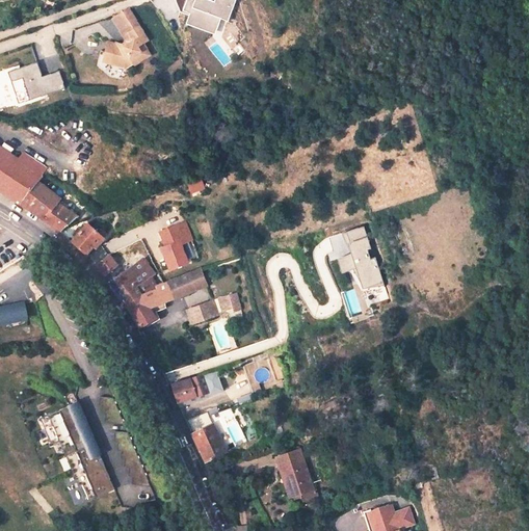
[(229,21),(237,0),(215,0),(215,2),(210,0),(176,0),(180,11),(189,16),(187,21),(206,28),(208,22),(217,25),(220,18),(229,21)]
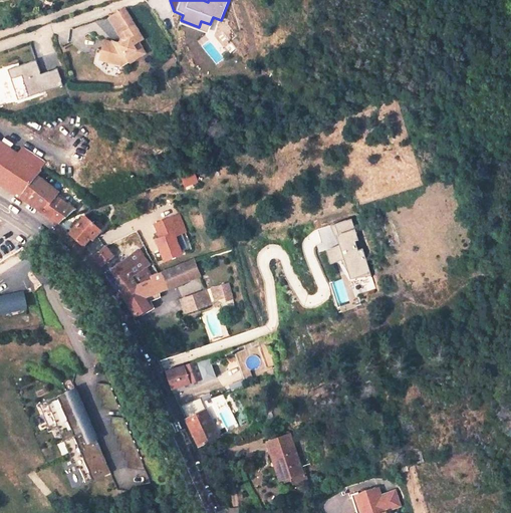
[(122,40),(118,43),(112,41),(112,43),(104,40),(101,50),(107,52),(105,61),(121,65),(129,61),(130,62),(145,53),(138,41),(143,39),(124,8),(109,17),(122,40)]
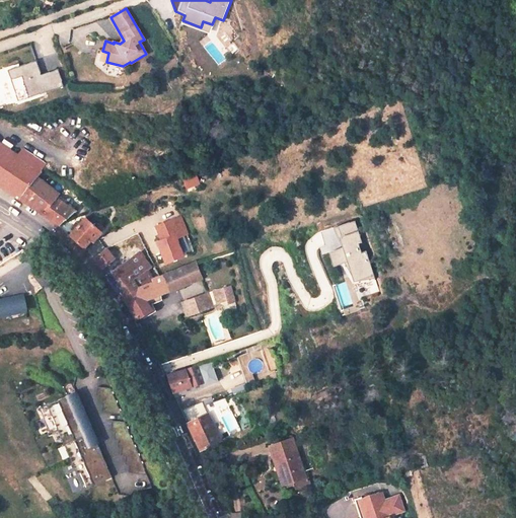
[(201,27),(182,20),(181,23),(209,33),(212,24),(203,21),(201,27)]
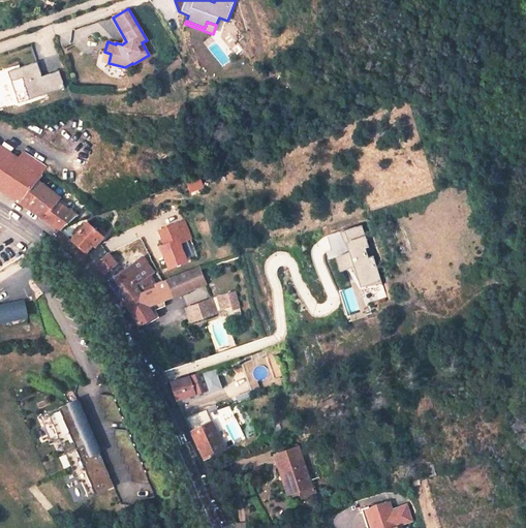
[(111,54),(104,52),(99,51),(96,65),(110,76),(122,80),(125,67),(109,63),(111,54)]
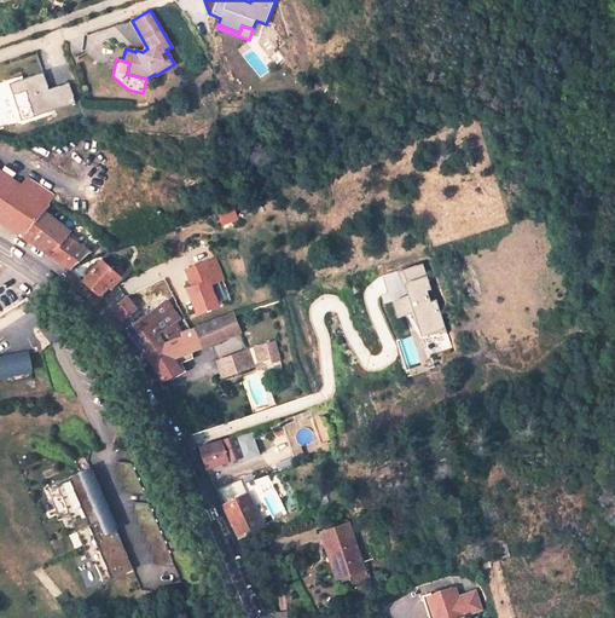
[(10,82),(22,119),(75,102),(69,81),(48,88),(44,71),(10,82)]
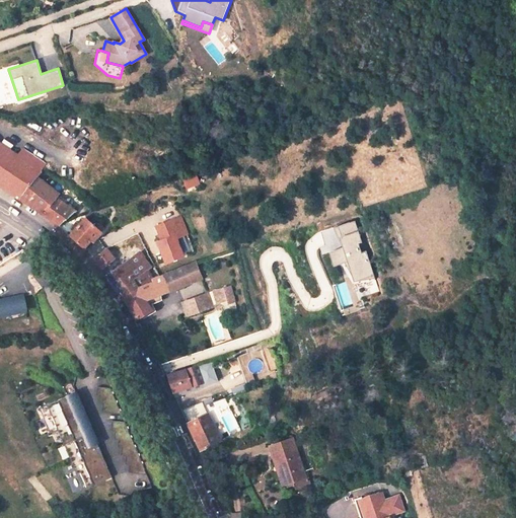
[(0,187),(53,220),(58,224),(71,214),(72,216),(77,212),(56,198),(59,194),(35,177),(40,171),(38,170),(43,162),(21,147),(15,155),(0,144),(0,187)]
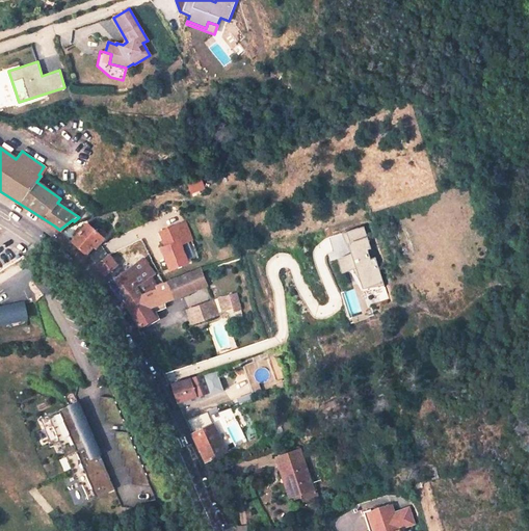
[(201,186),(197,177),(186,181),(189,190),(201,186)]
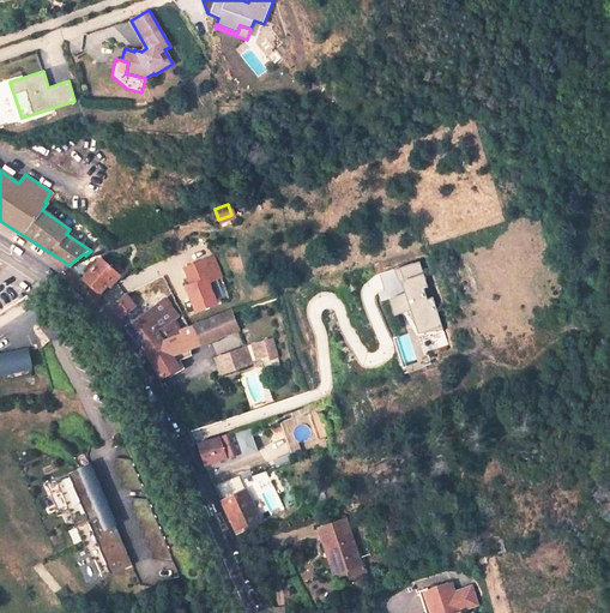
[(110,278),(118,272),(98,253),(68,265),(71,268),(72,269),(74,270),(77,272),(79,274),(80,276),(83,277),(85,280),(86,281),(89,283),(91,284),(92,287),(95,289),(96,290),(109,277),(110,278)]
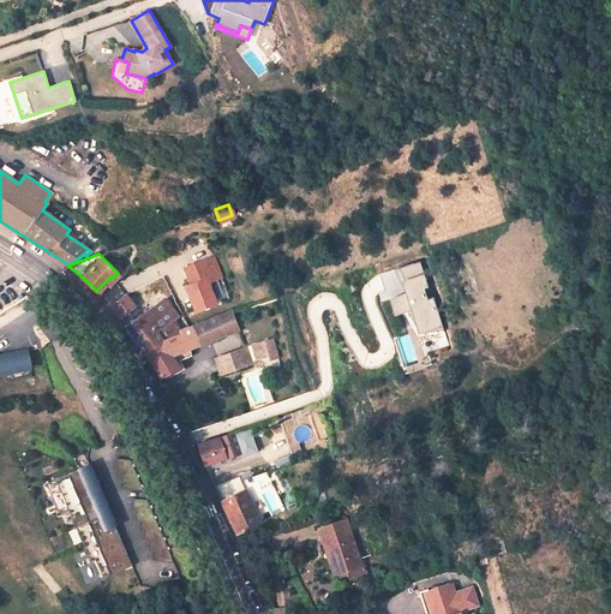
[(214,298),(205,275),(219,270),(211,254),(184,264),(192,281),(186,282),(196,305),(214,298)]
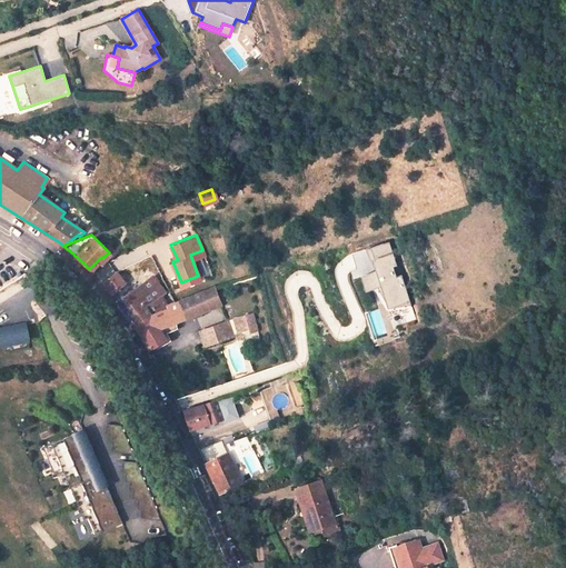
[(108,290),(109,291),(123,280),(116,271),(102,284),(103,284),(105,286),(106,288),(108,290)]
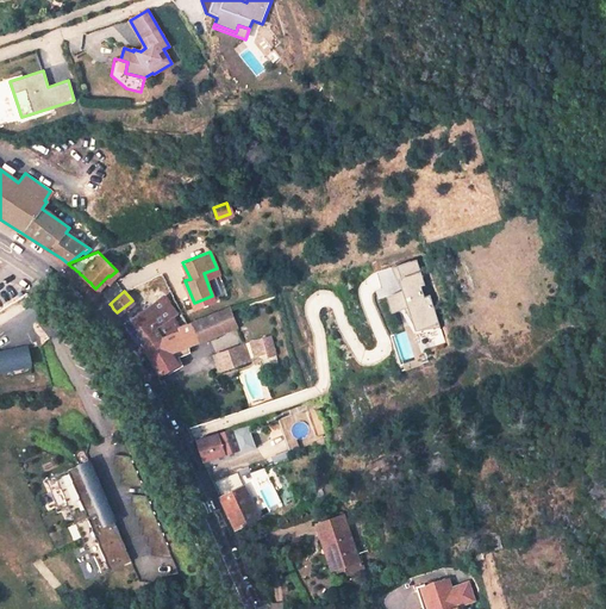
[(174,314),(162,293),(124,322),(125,323),(127,325),(129,328),(130,330),(132,333),(133,334),(135,336),(137,339),(138,341),(139,343),(163,335),(161,331),(158,324),(174,314)]
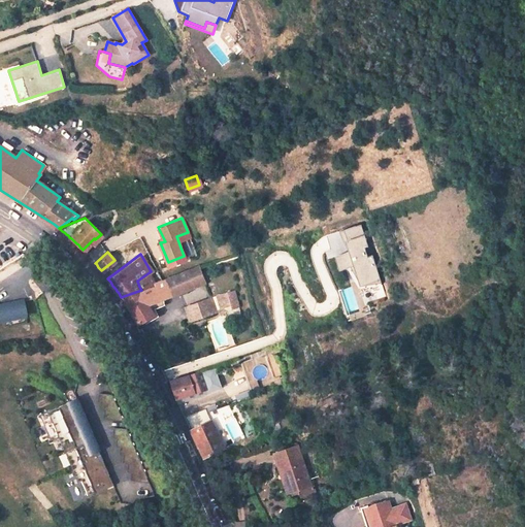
[(150,316),(143,301),(179,291),(185,304),(176,307),(181,322),(217,310),(202,265),(156,281),(157,284),(151,286),(150,283),(139,287),(141,290),(121,297),(136,322),(150,316)]
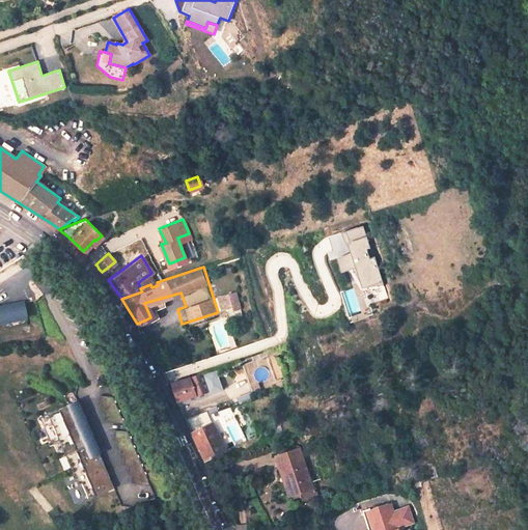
[(214,295),(218,311),(237,306),(232,290),(214,295)]
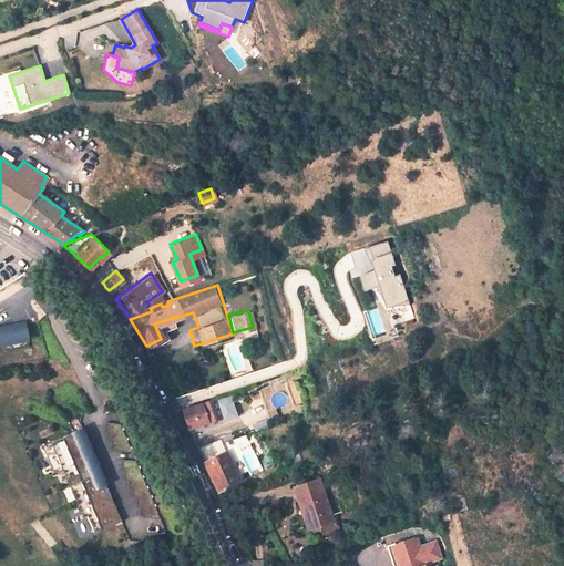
[(24,322),(0,327),(0,343),(27,339),(24,322)]
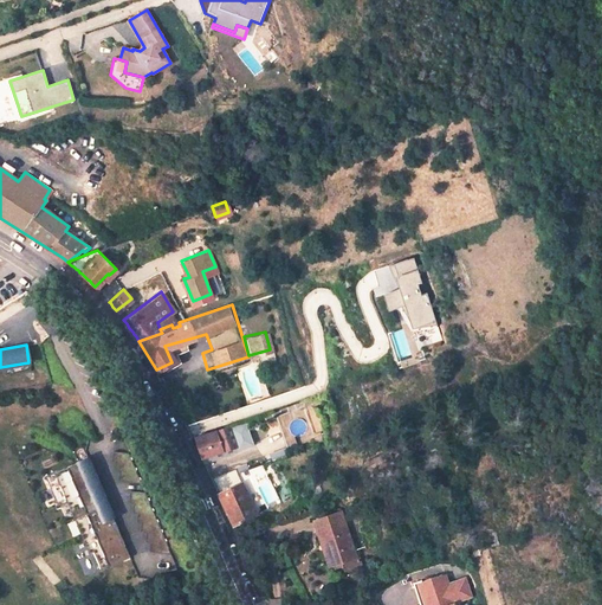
[(230,423),(231,426),(277,411),(276,406),(265,410),(230,422),(230,423)]
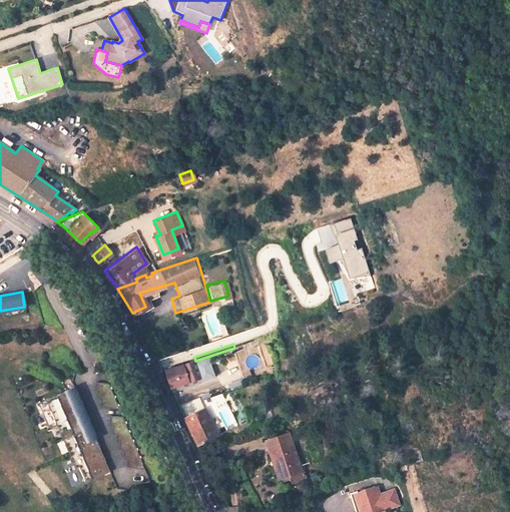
[(236,353),(247,386),(273,378),(262,344),(236,353)]
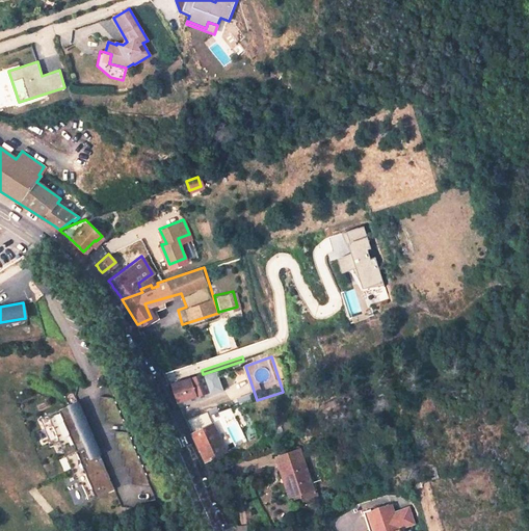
[(177,400),(209,390),(202,371),(168,382),(177,400)]
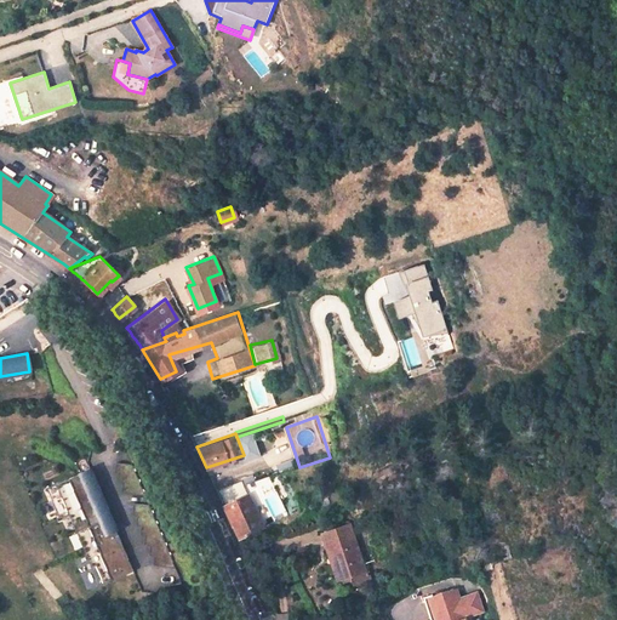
[(144,494),(131,465),(115,462),(114,472),(118,473),(116,482),(123,483),(121,491),(144,494)]
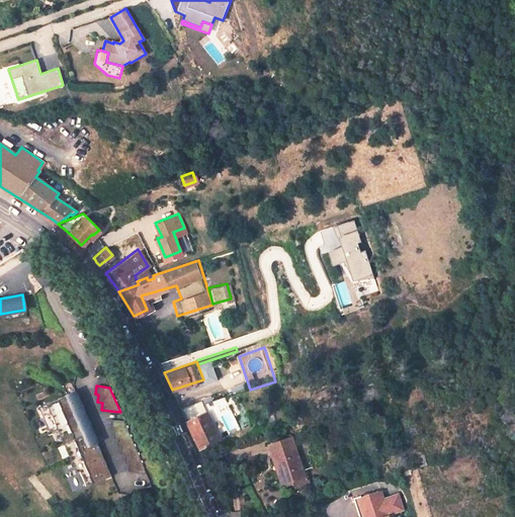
[(110,475),(75,391),(38,407),(50,432),(57,429),(82,487),(110,475)]
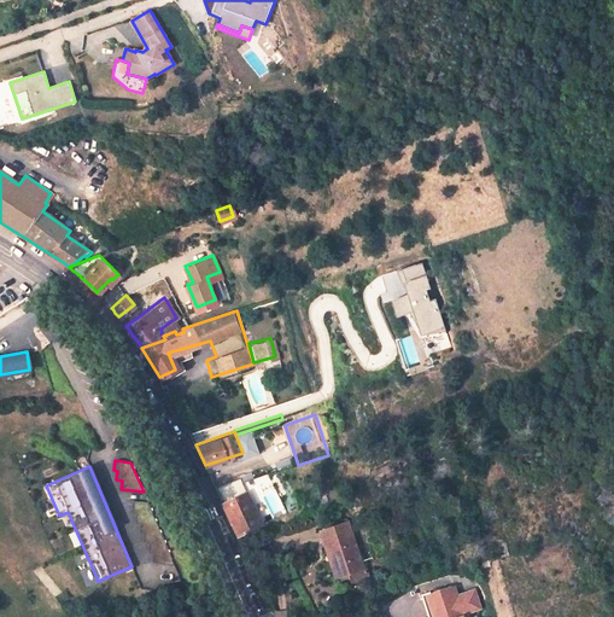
[(263,523),(249,492),(223,502),(239,535),(263,523)]
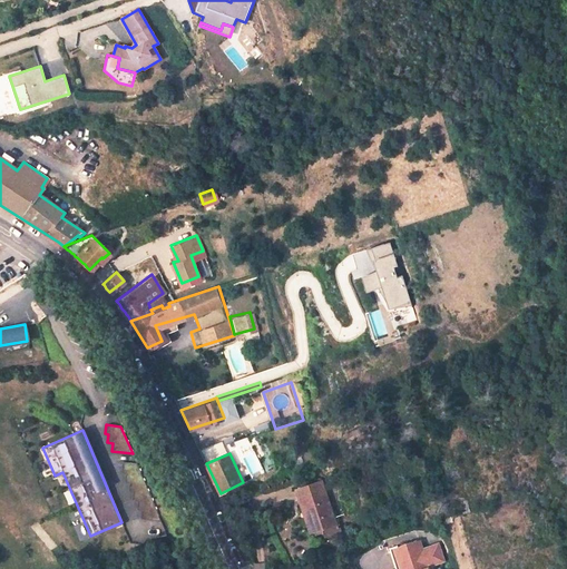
[(160,521),(137,463),(123,461),(120,472),(125,473),(125,481),(129,482),(128,490),(133,491),(132,500),(137,501),(136,509),(140,510),(139,518),(160,521)]
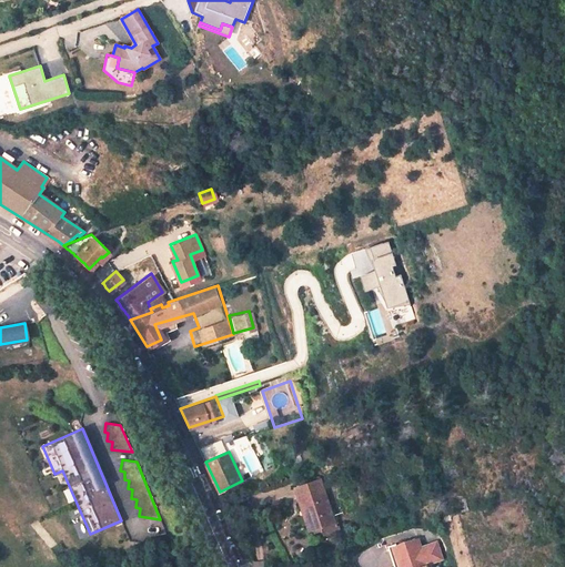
[(295,487),(306,515),(312,513),(319,529),(335,522),(316,478),(295,487)]
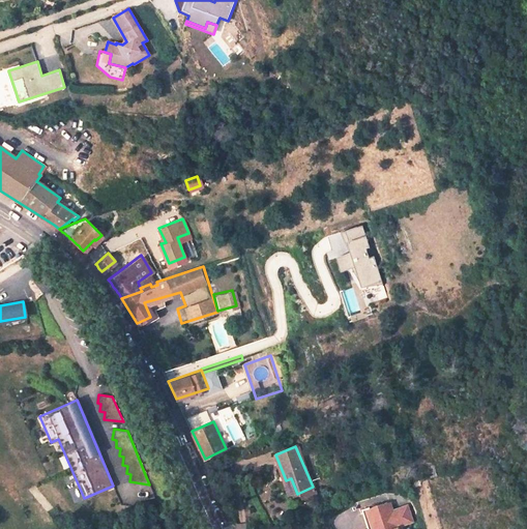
[(434,477),(431,465),(422,467),(425,479),(434,477)]
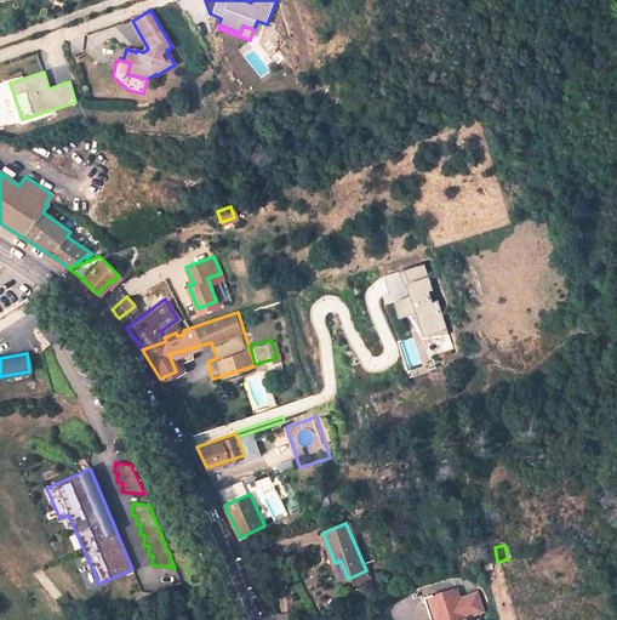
[(428,616),(428,619),(444,619),(460,615),(466,613),(469,614),(473,613),(475,609),(470,593),(453,599),(450,590),(424,598),(430,615),(428,616)]
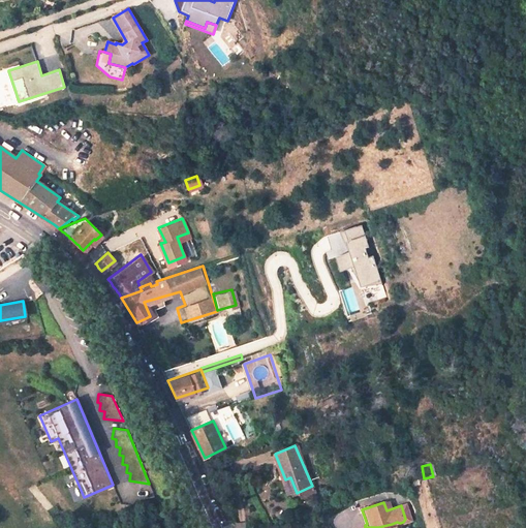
[(367,524),(362,509),(357,513),(362,527),(365,527),(365,525),(367,524)]
